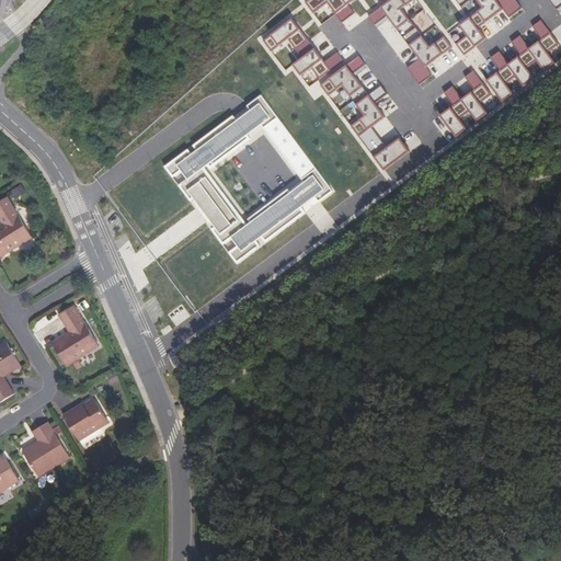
[(348,4),(355,0),(308,0),(305,2),(313,13),(328,3),(342,23),(355,13),(348,4)]
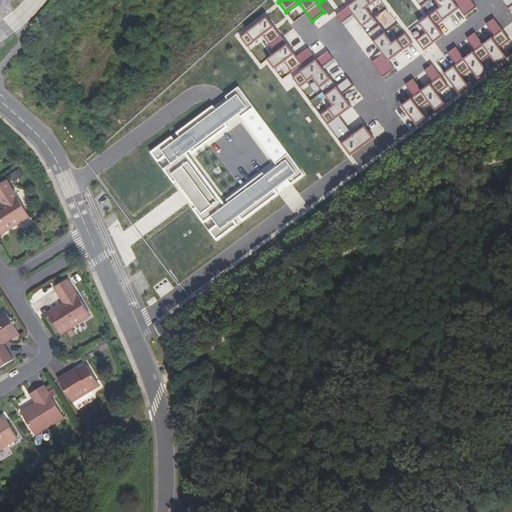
[(342,23),(354,15),(383,54),(372,62),(383,78),(395,69),(389,62),(413,44),(406,34),(393,43),(367,8),(378,0),(357,0),(336,15),(342,23)]
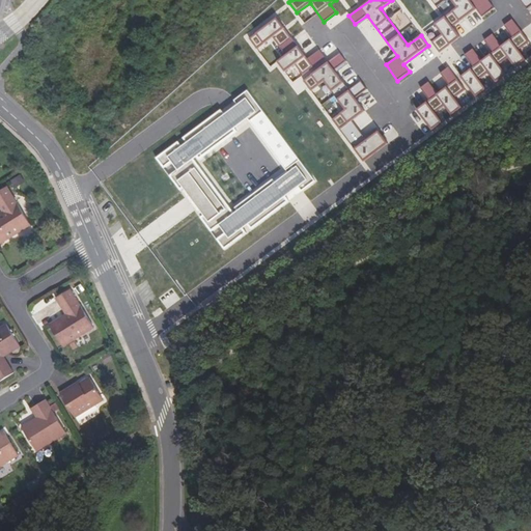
[(453,27),(476,9),(482,18),(495,8),(487,0),(472,0),(471,2),(469,0),(451,0),(457,8),(435,25),(442,34),(431,43),(440,53),(460,37),(453,27)]
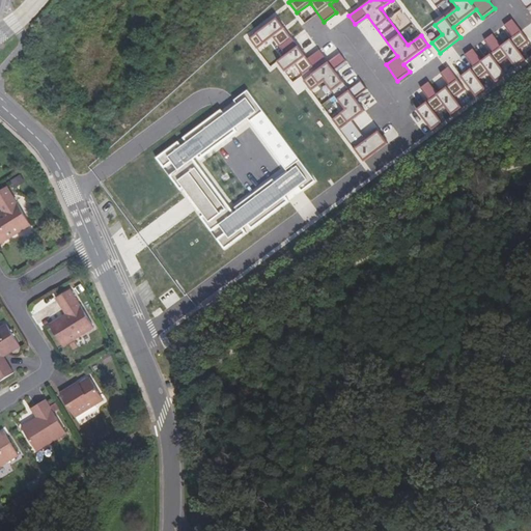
[(530,0),(520,0),(527,9),(530,6),(530,0)]
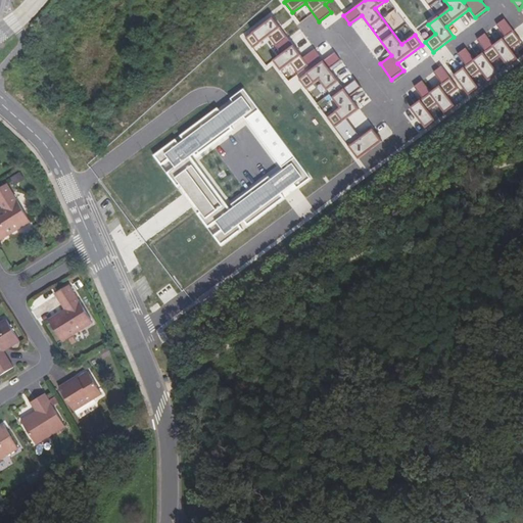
[(298,75),(321,57),(315,49),(303,58),(273,17),(245,38),(253,48),(269,37),(282,54),(273,60),(281,70),(290,63),(298,75)]
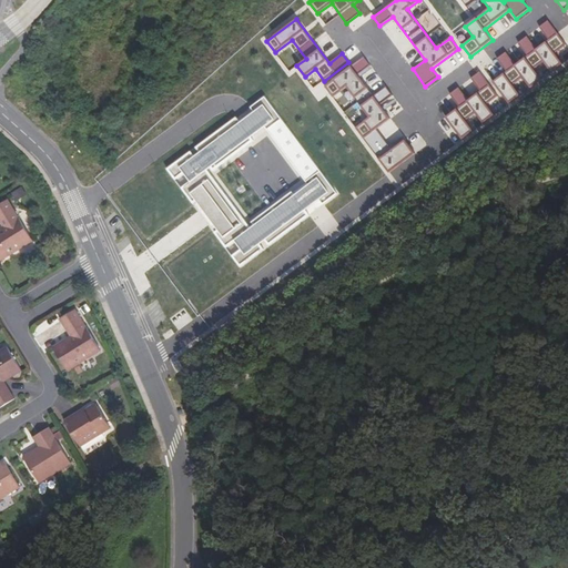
[(530,89),(541,80),(534,70),(544,62),(551,72),(563,64),(555,53),(567,46),(548,21),(539,28),(549,40),(537,50),(527,37),(518,43),(528,56),(516,66),(506,52),(497,59),(507,72),(493,82),(509,104),(520,95),(513,85),(523,78),(530,89)]
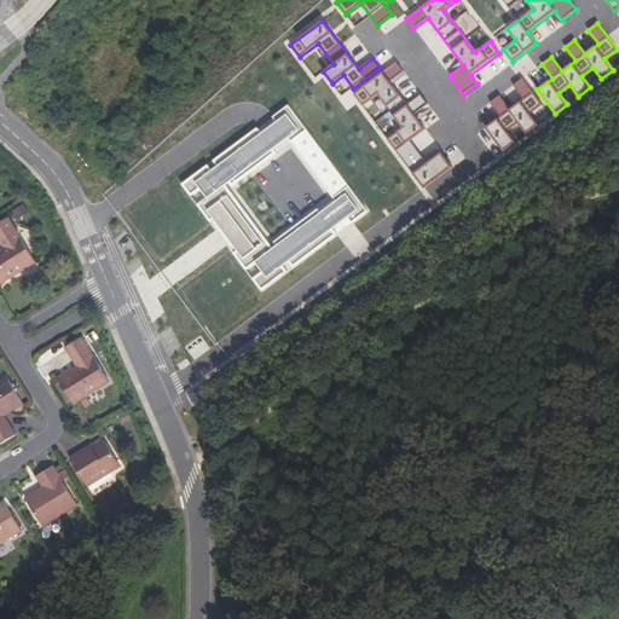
[(411,142),(426,129),(415,115),(428,104),(421,94),(408,105),(389,82),(404,71),(397,62),(353,94),(363,106),(379,96),(403,128),(387,139),(424,189),(452,168),(441,152),(427,163),(411,142)]
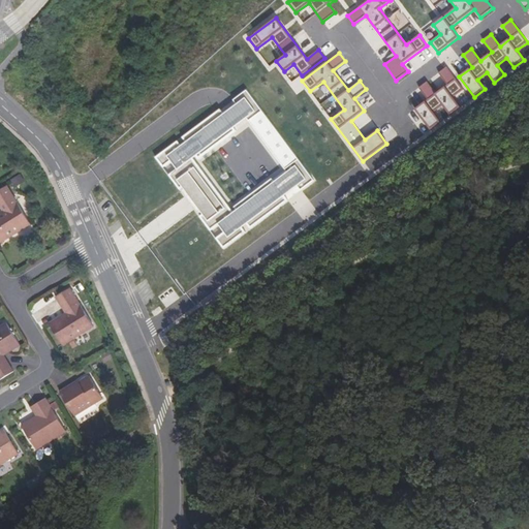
[(450,115),(461,107),(454,97),(464,90),(446,67),(439,73),(447,85),(436,94),(427,82),(418,88),(428,100),(415,110),(431,129),(441,122),(434,112),(443,105),(450,115)]
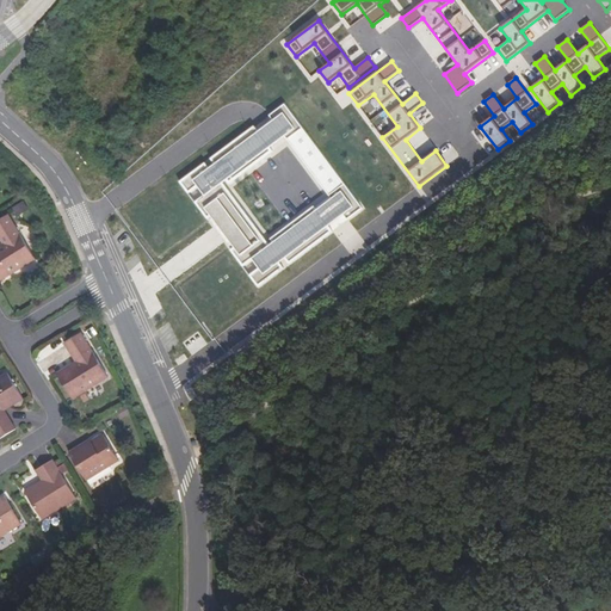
[(253,260),(259,269),(250,276),(259,288),(284,269),(281,263),(285,259),(290,264),(333,232),(329,226),(344,215),(347,220),(363,208),(284,104),(270,116),(273,121),(258,131),(254,127),(210,159),(215,165),(209,168),(205,164),(179,183),(189,195),(198,187),(204,196),(195,203),(208,220),(211,216),(235,247),(230,251),(244,267),(253,260)]
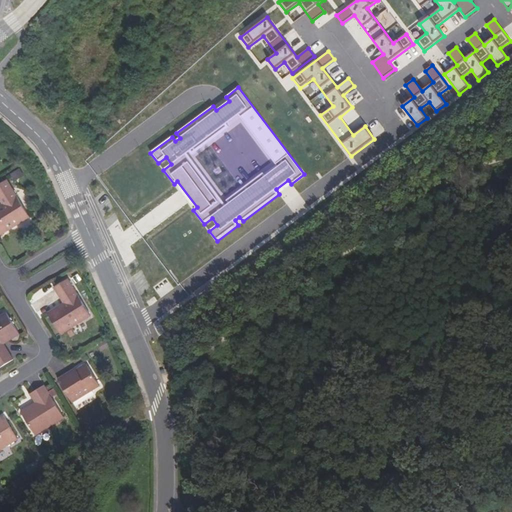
[(177,181),(174,184),(193,210),(197,207),(177,181)]
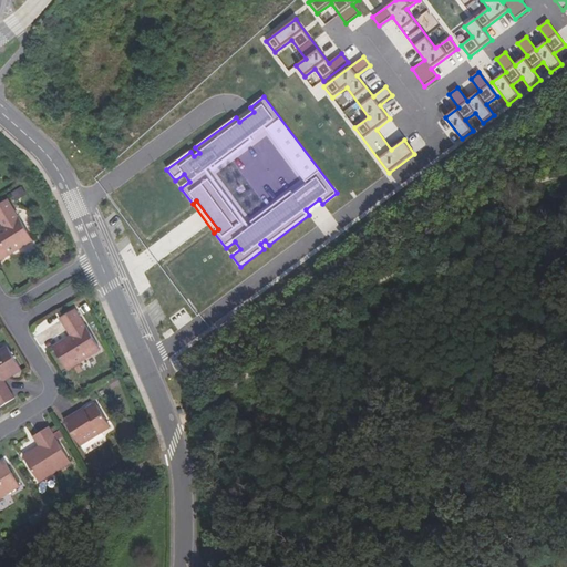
[(0,264),(27,248),(1,208),(0,208),(0,264)]
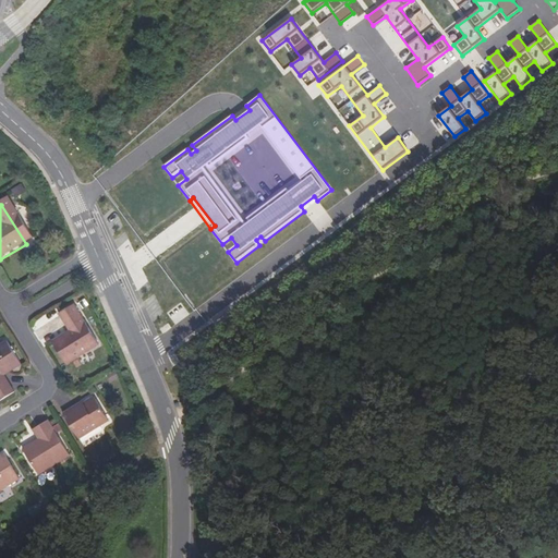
[(68,364),(100,344),(76,304),(61,313),(72,330),(55,341),(68,364)]
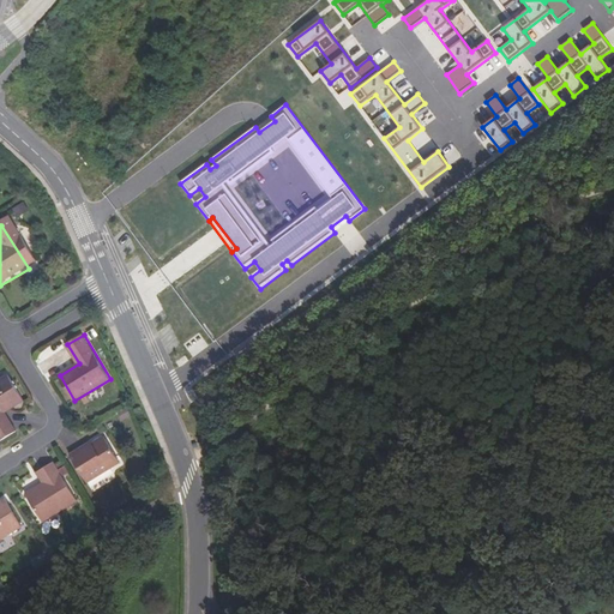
[(4,410),(23,398),(7,373),(0,377),(0,438),(16,429),(4,410)]
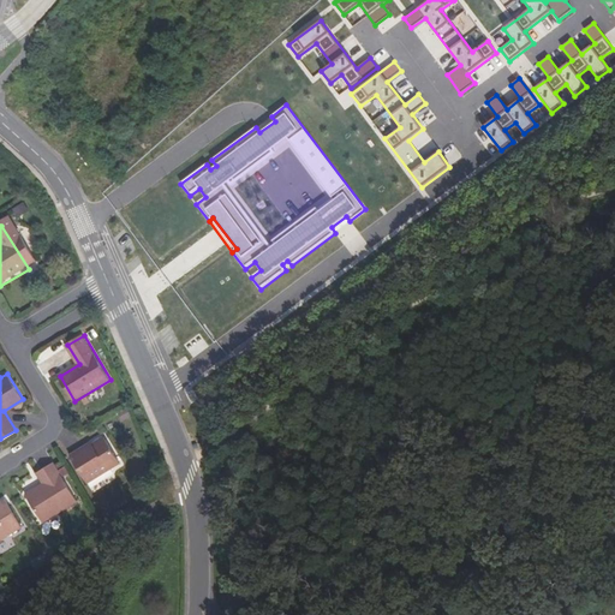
[(76,459),(73,457),(61,465),(78,494),(111,473),(95,447),(83,454),(76,459)]
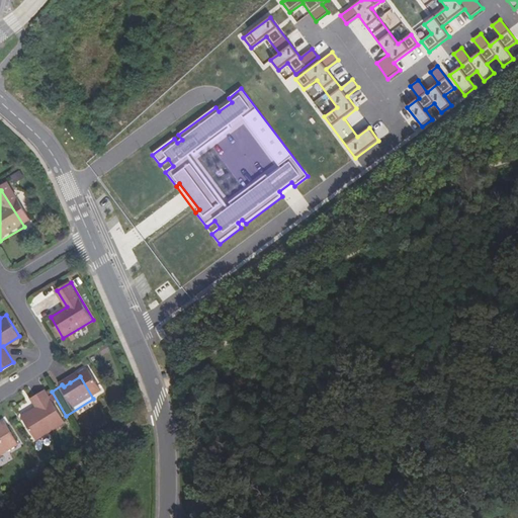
[(30,415),(15,424),(28,444),(40,437),(42,441),(59,431),(38,399),(25,407),(30,415)]
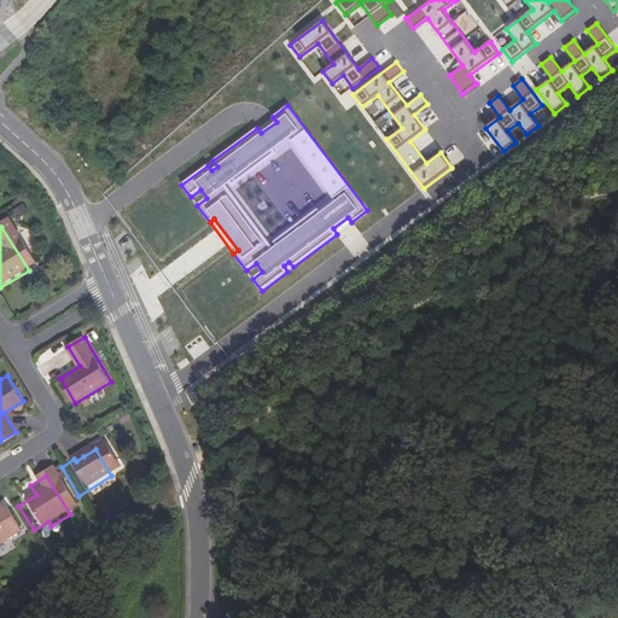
[(0,546),(15,538),(0,514),(0,546)]
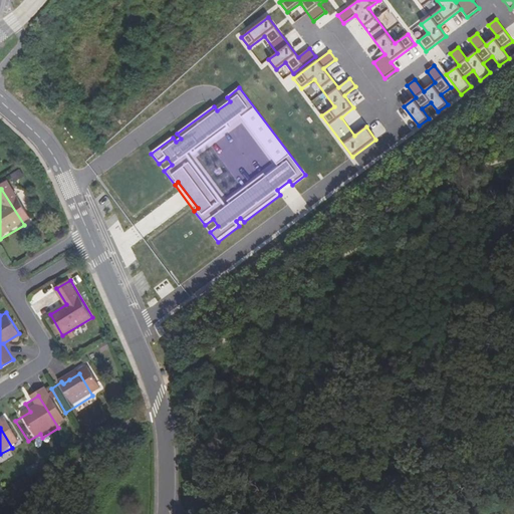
[(42,438),(40,434),(28,441),(30,445),(42,438)]
